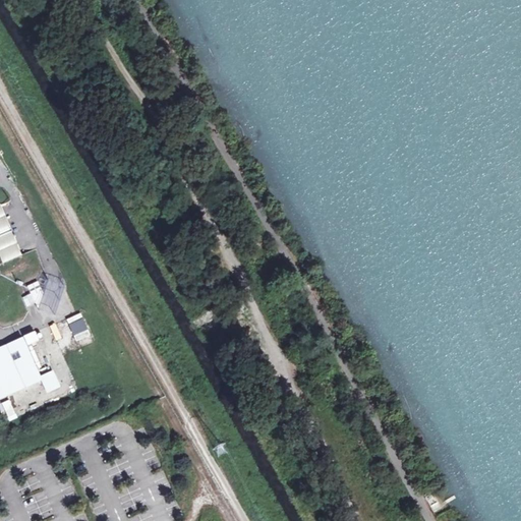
[(0,233),(11,229),(1,207),(1,206),(0,205),(0,233)]
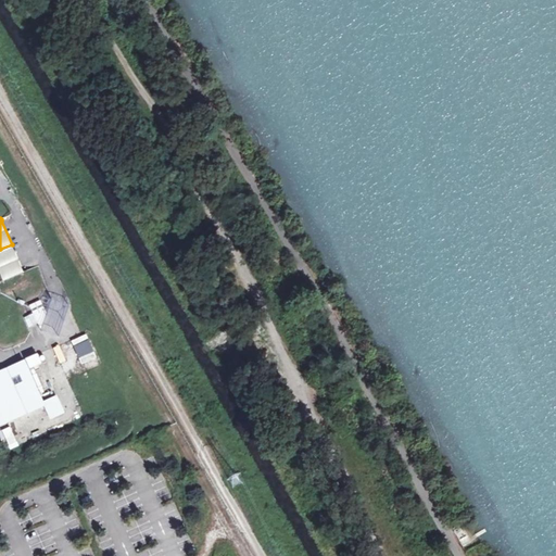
[(0,272),(3,281),(23,274),(13,249),(0,253),(0,272)]
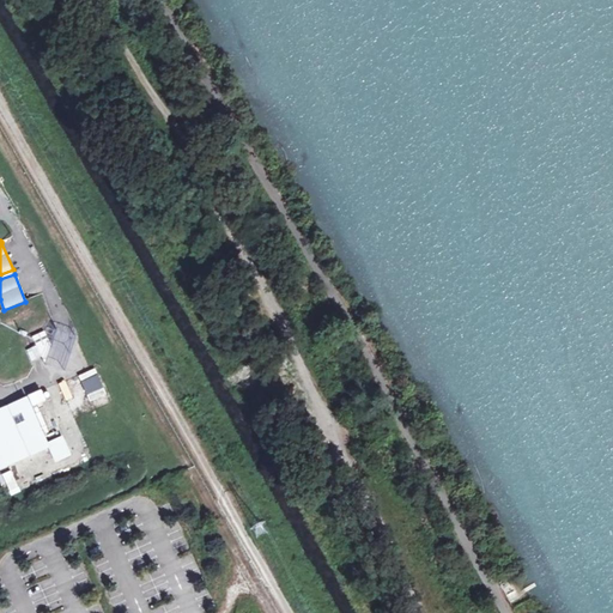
[(31,338),(44,365),(48,357),(50,347),(43,332),(31,338)]
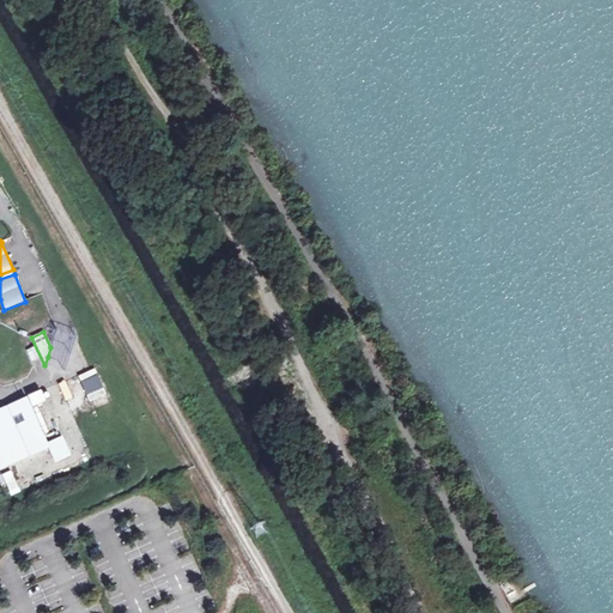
[(56,332),(50,347),(48,357),(66,363),(74,338),(56,332)]
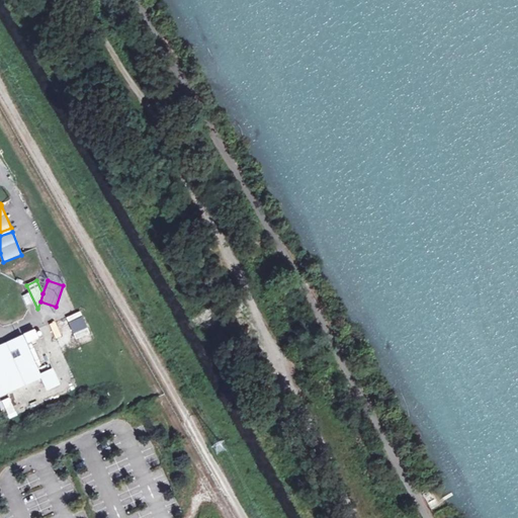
[(56,307),(40,301),(37,309),(54,314),(56,307)]
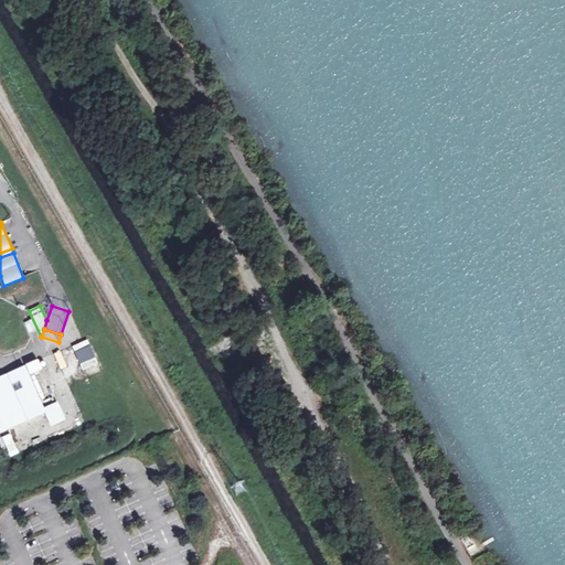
[(87,340),(71,347),(82,372),(98,365),(87,340)]
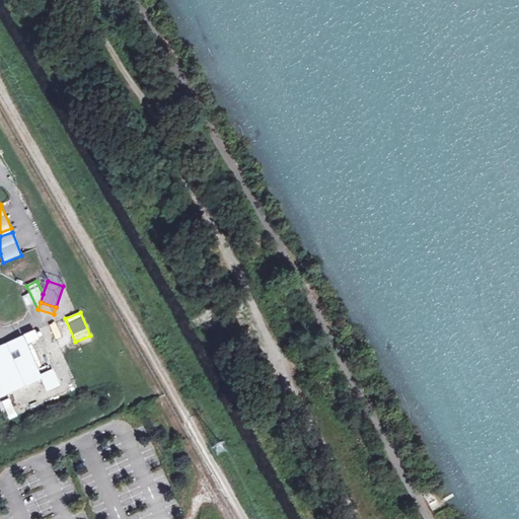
[(65,319),(51,323),(57,344),(71,340),(65,319)]
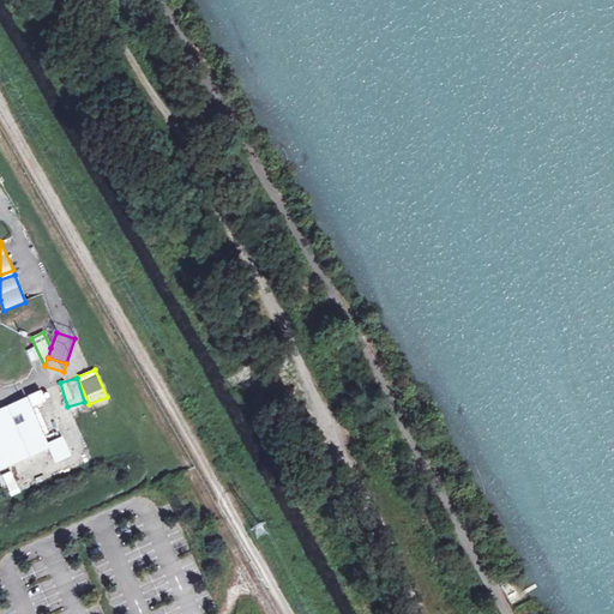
[(42,392),(0,411),(0,470),(1,474),(50,451),(56,464),(71,457),(61,437),(49,443),(34,411),(48,405),(42,392)]
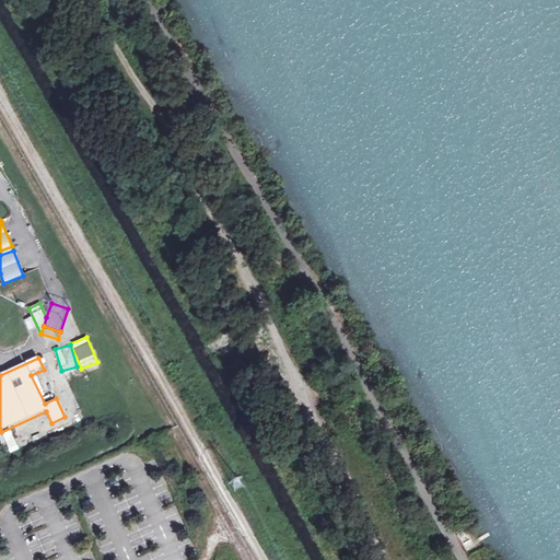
[(19,450),(11,431),(2,435),(11,454),(19,450)]
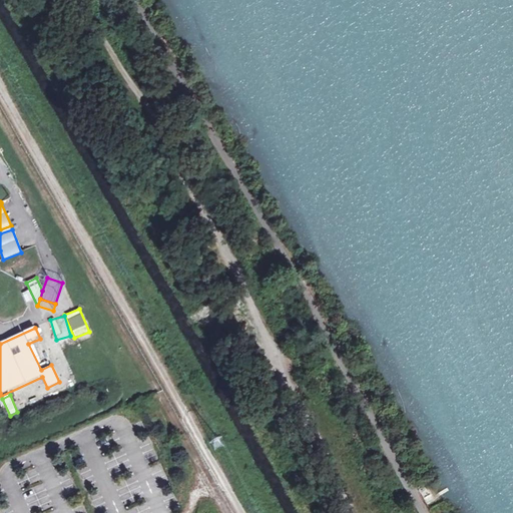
[(424,499),(426,498),(430,496),(425,487),(421,489),(419,490),(424,499)]
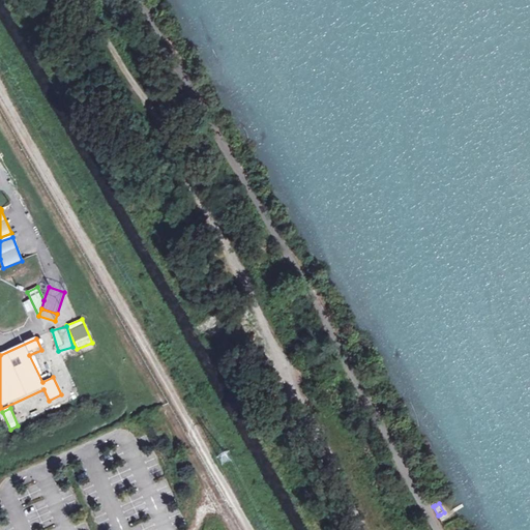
All buildings are outlined.
